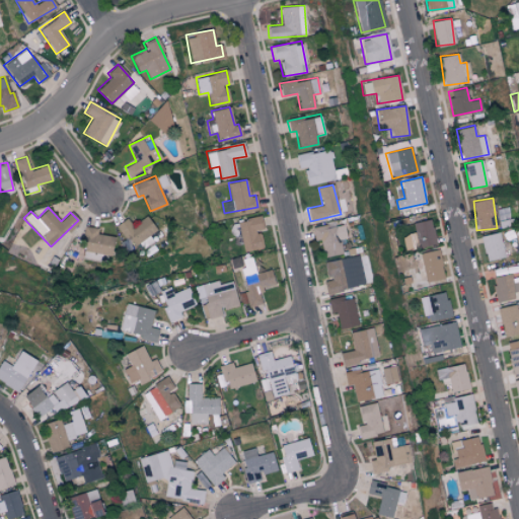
[(153,240),(149,236),(157,230),(146,216),(133,226),(126,218),(118,224),(139,251),(153,240)]
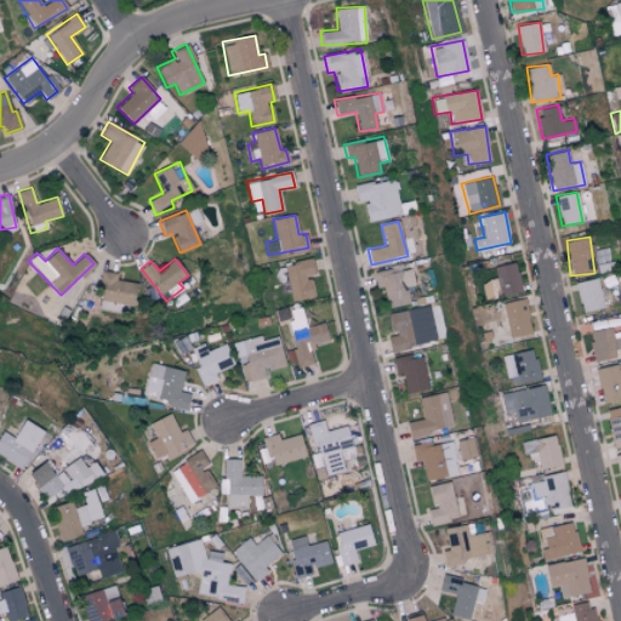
[(313,296),(308,275),(314,274),(312,258),(284,265),(291,301),(313,296)]
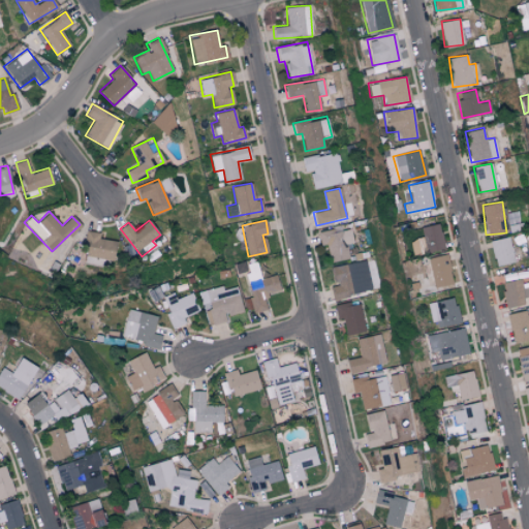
[(423,252),(443,249),(439,223),(419,226),(423,252)]
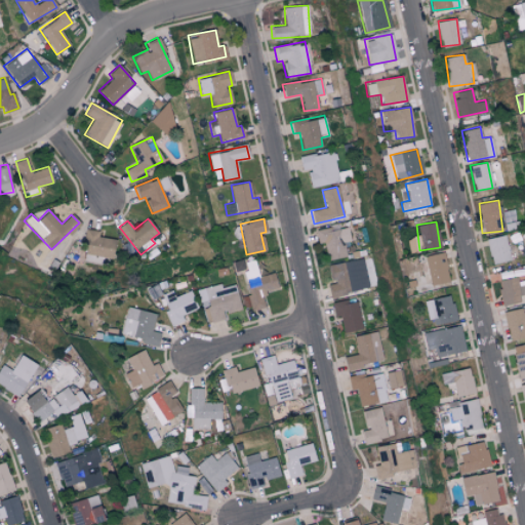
[(315,229),(318,244),(324,242),(327,259),(347,256),(345,242),(351,241),(348,227),(339,229),(338,225),(315,229)]
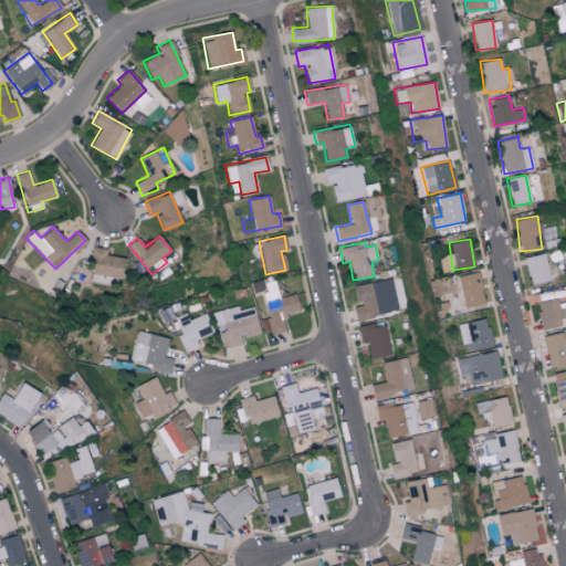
[(106,249),(93,247),(88,273),(121,279),(125,258),(105,254),(106,249)]
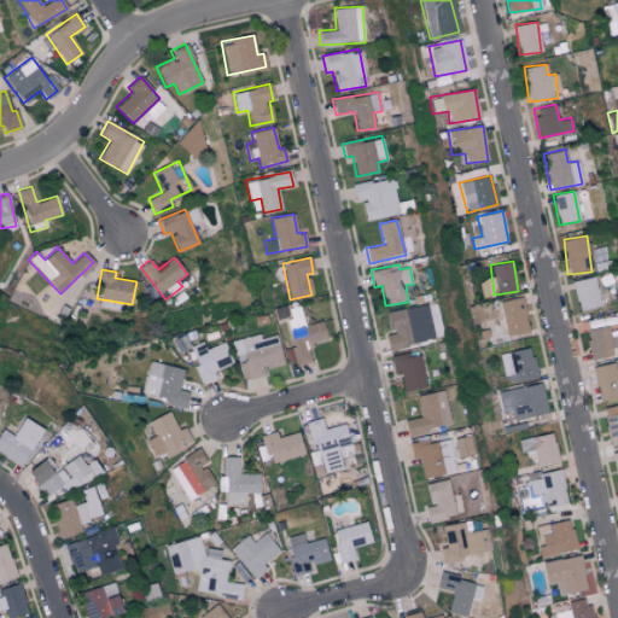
[(577,312),(600,308),(596,277),(572,280),(577,312)]
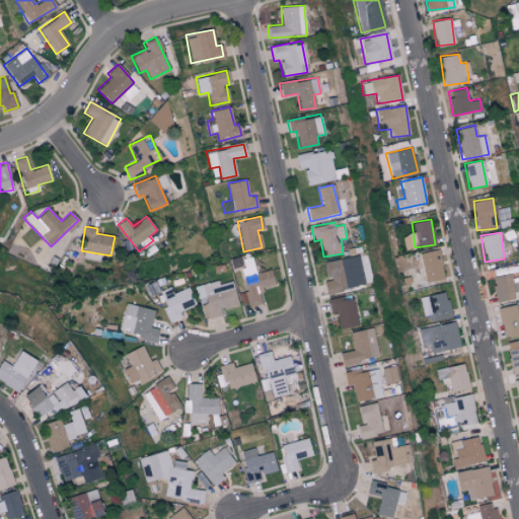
[(425,281),(443,279),(439,249),(416,252),(418,271),(424,271),(425,281)]
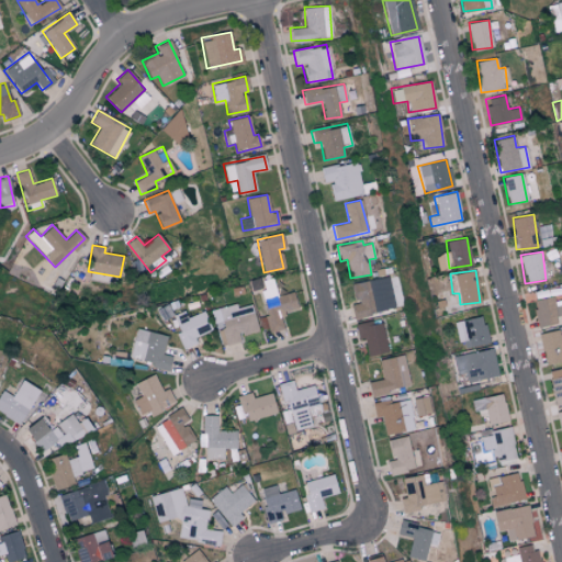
[(298,310),(293,292),(277,295),(273,278),(262,280),(265,290),(260,291),(270,333),(283,329),(279,313),(298,310)]
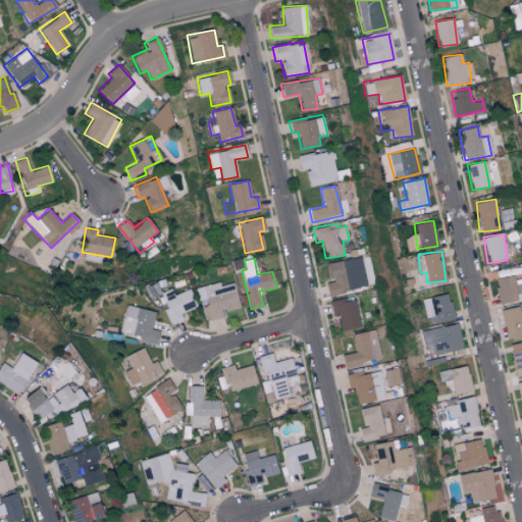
[(325,263),(328,280),(325,280),(327,295),(357,291),(353,259),(325,263)]
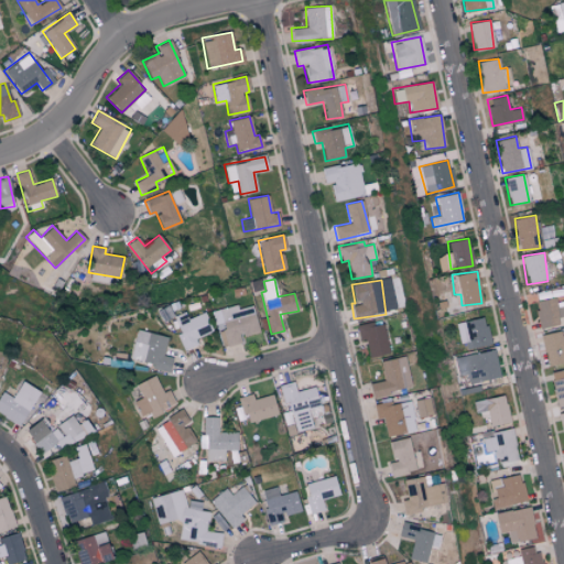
[(559,325),(557,320),(563,318),(563,300),(559,301),(557,296),(534,300),(539,328),(559,325)]
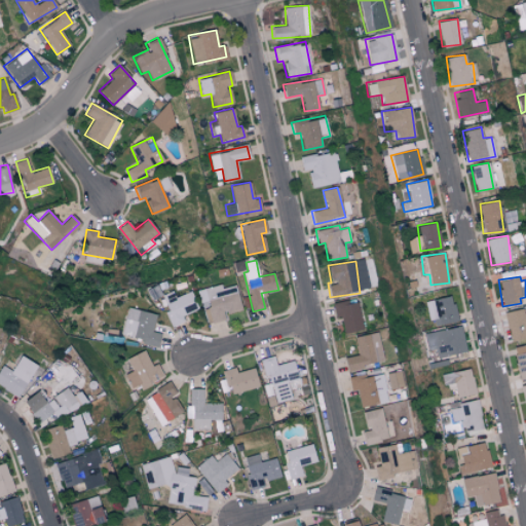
[(241,309),(235,285),(222,288),(221,284),(203,289),(209,307),(203,308),(208,324),(225,318),(224,314),(241,309)]
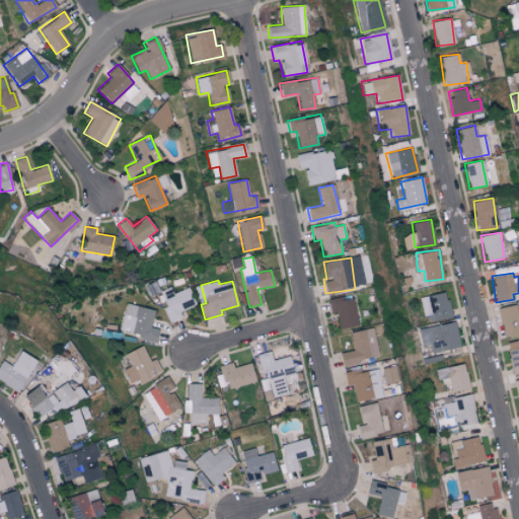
[(182,317),(179,311),(195,304),(187,287),(172,293),(169,287),(159,291),(165,305),(162,306),(169,323),(182,317)]
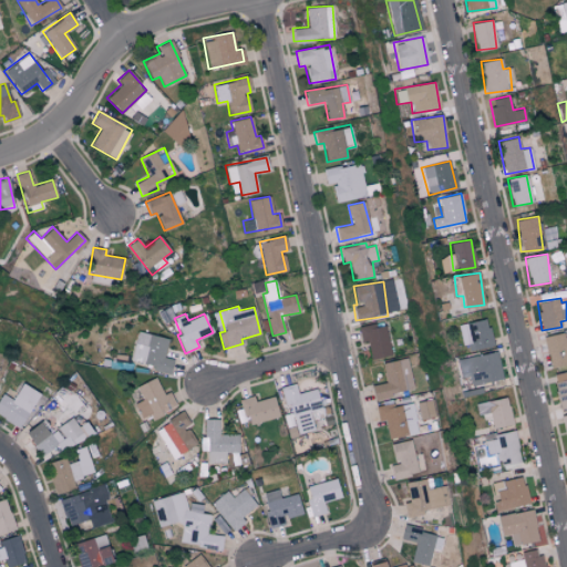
[(466,343),(468,351),(493,346),(486,318),(456,325),(462,346),(466,343)]
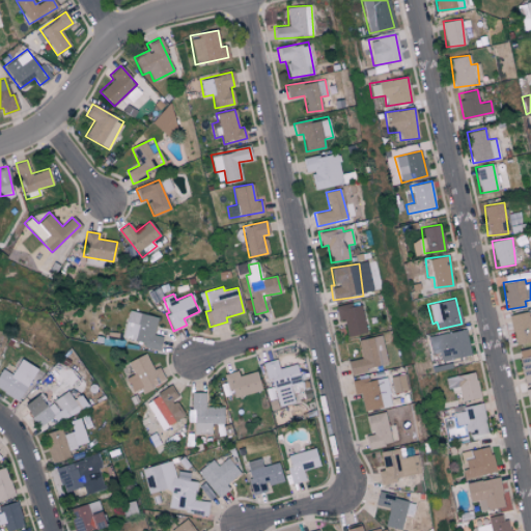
[(347,337),(367,334),(361,305),(352,307),(351,303),(335,306),(338,319),(343,319),(347,337)]
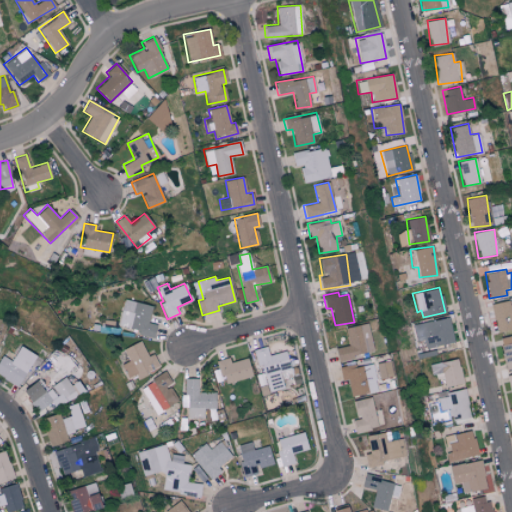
[(152,306),(124,298),(117,326),(153,336),(156,325),(148,322),(152,306)]
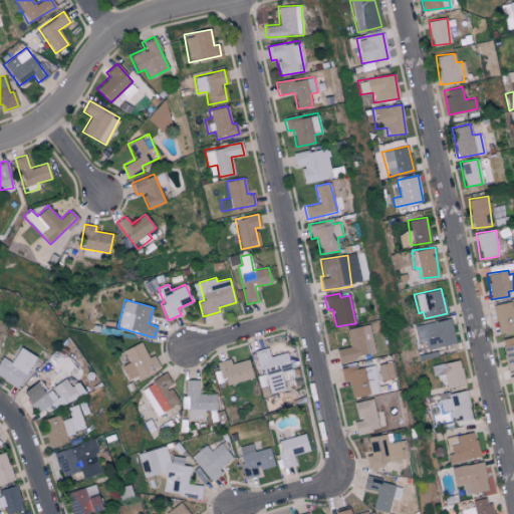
[(494,304),(496,332),(513,329),(513,305),(511,306),(511,302),(494,304)]
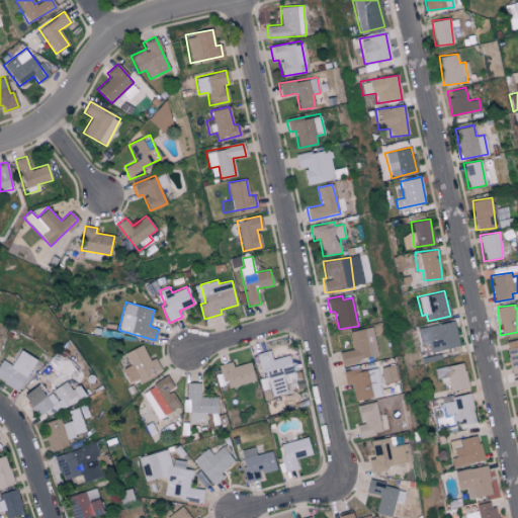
[(429,352),(458,346),(453,321),(424,326),(429,352)]
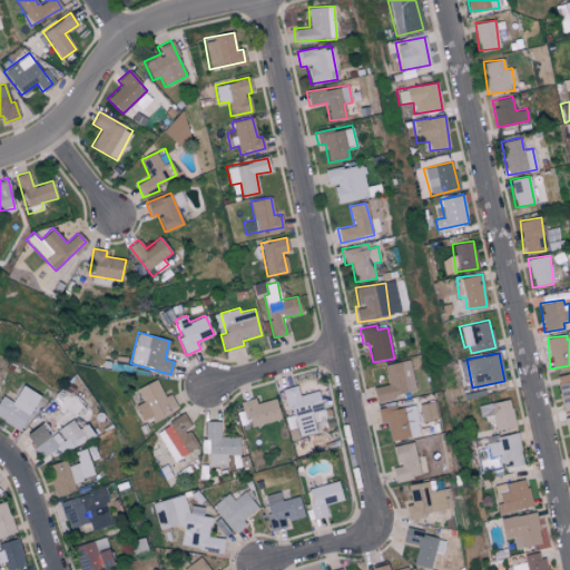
[(373,387),(375,400),(415,393),(410,360),(384,364),(387,384),(373,387)]
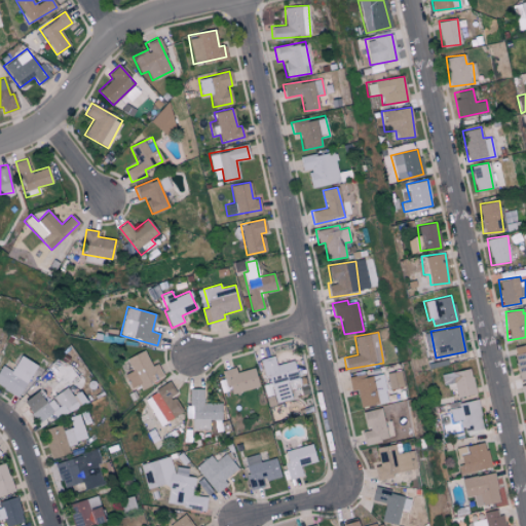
[(525,377),(525,345),(514,346),(517,379),(525,377)]
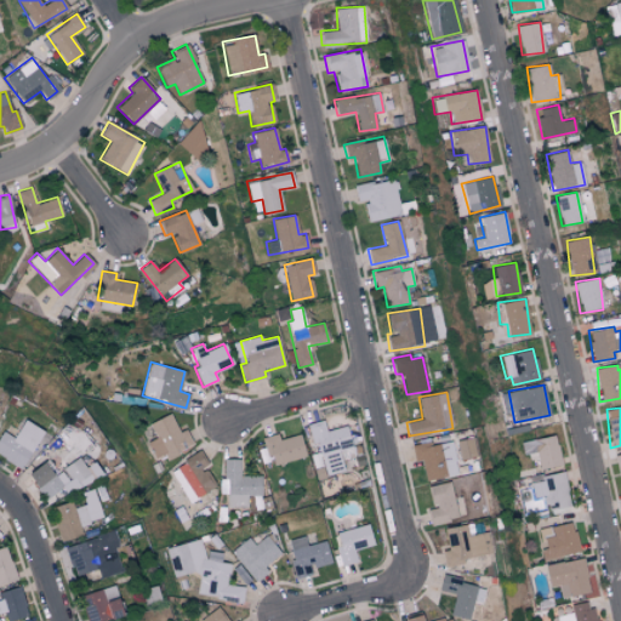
[(149,422),(155,438),(148,442),(155,461),(192,446),(186,429),(178,432),(171,414),(149,422)]
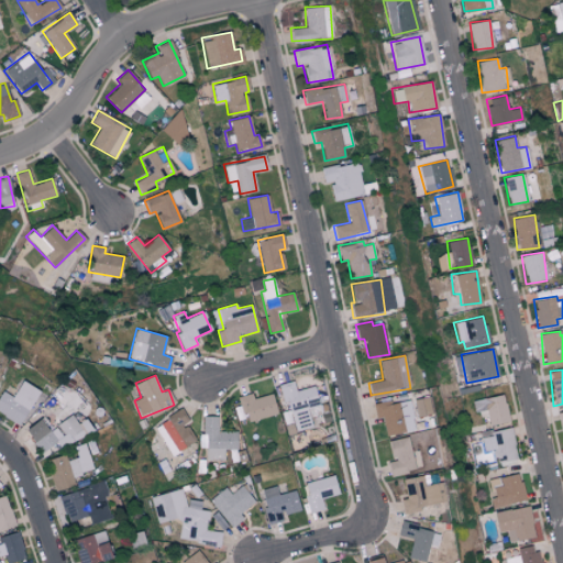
[(0,412),(19,424),(40,390),(23,381),(13,397),(2,390),(0,394),(0,412)]
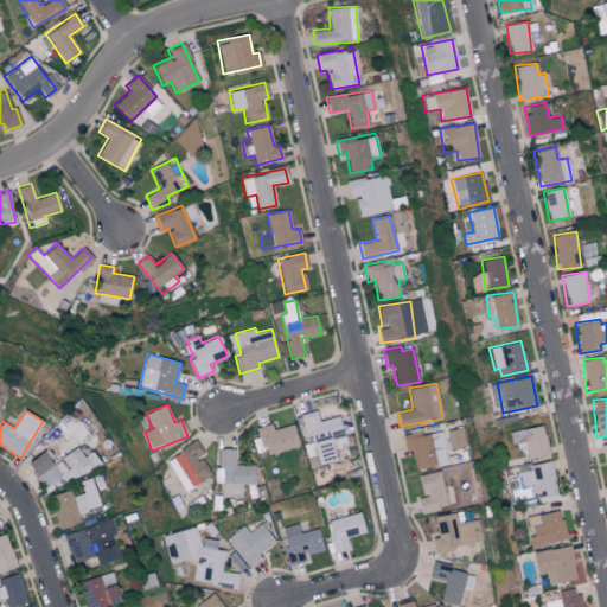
[(302,414),(317,466),(337,460),(334,448),(346,446),(338,416),(318,421),(315,410),(302,414)]
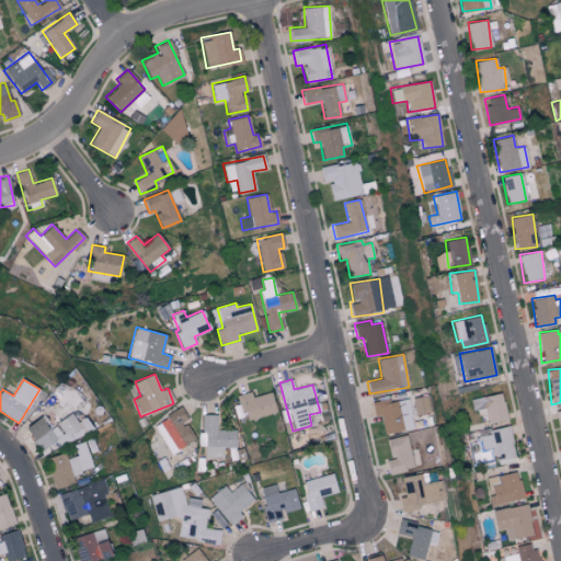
[(244,421),(276,412),(271,392),(252,397),(251,391),(238,395),(244,421)]
